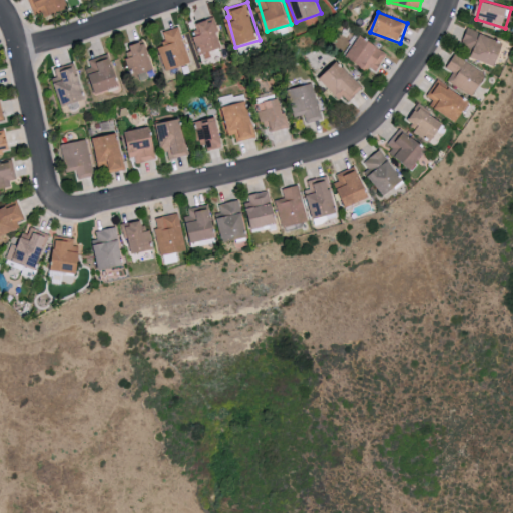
[(224,48),(215,17),(193,23),(199,46),(203,45),(205,53),(224,48)]
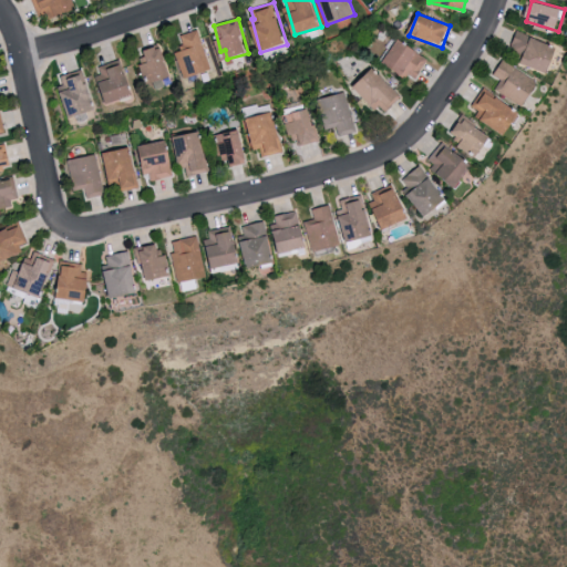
[(184,78),(210,70),(198,29),(179,34),(184,50),(176,52),(184,78)]
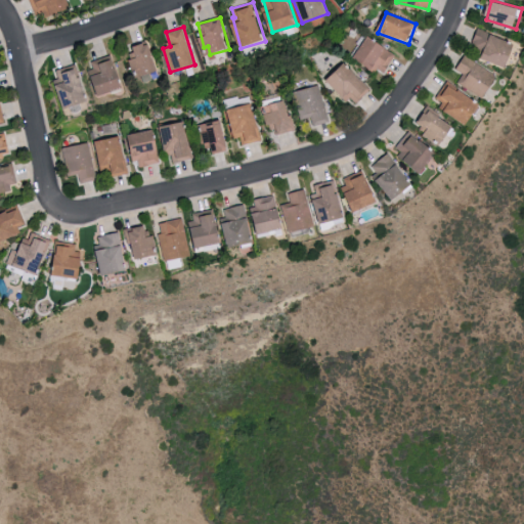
[(510,69),(519,44),(477,28),(470,46),(484,52),(482,57),(510,69)]
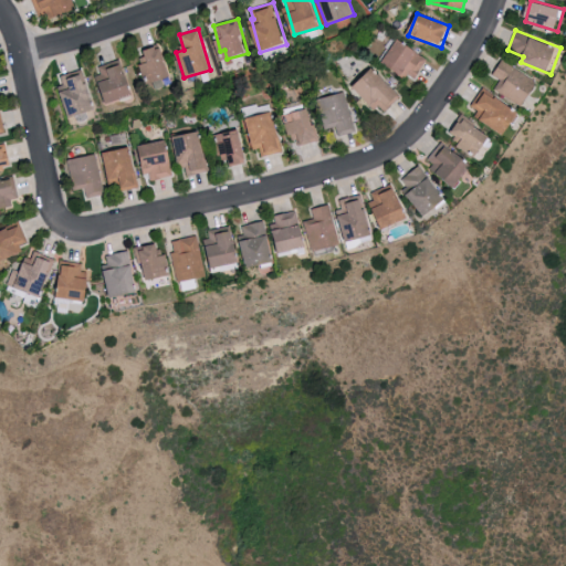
[(384,62),(415,80),(428,56),(397,39),(384,62)]
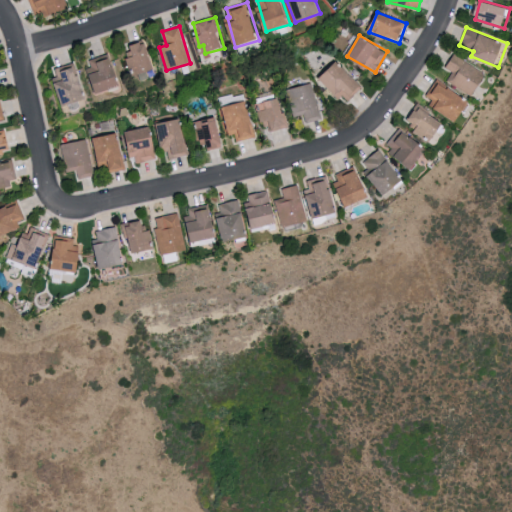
[(130,69),(135,67),(137,75),(155,69),(146,41),(131,46),(133,50),(124,52),(130,69)]
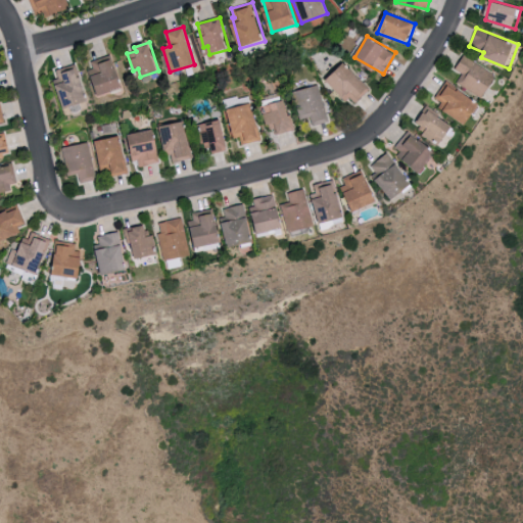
[(100,95),(124,87),(111,53),(88,61),(100,95)]
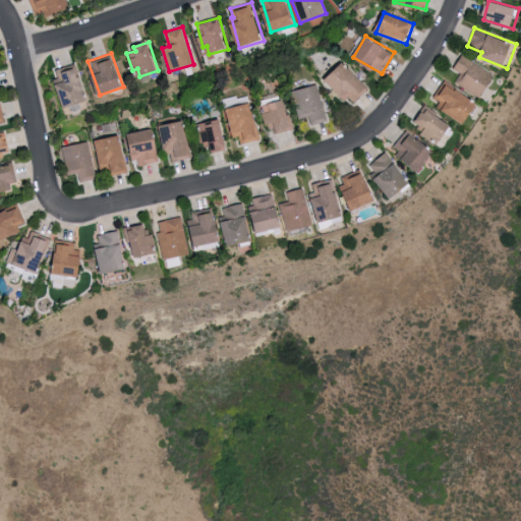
[(454,69),(460,72),(454,83),(483,97),(496,72),(460,56),(454,69)]
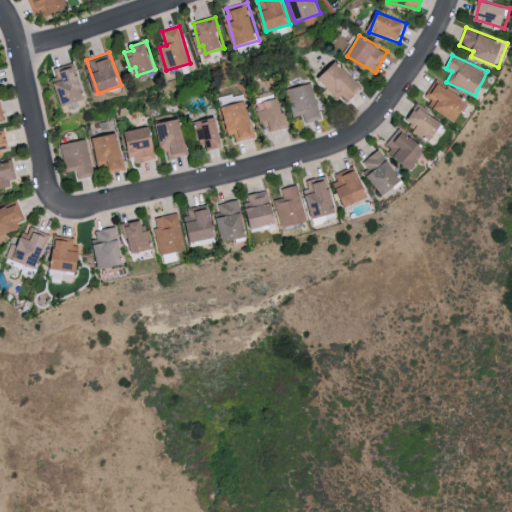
[(55,68),(57,77),(55,77),(62,106),(85,100),(75,62),(55,68)]
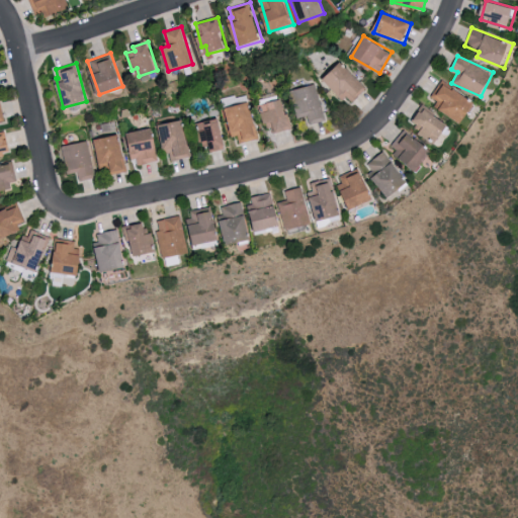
[(350,104),(366,87),(341,63),(325,79),(350,104)]
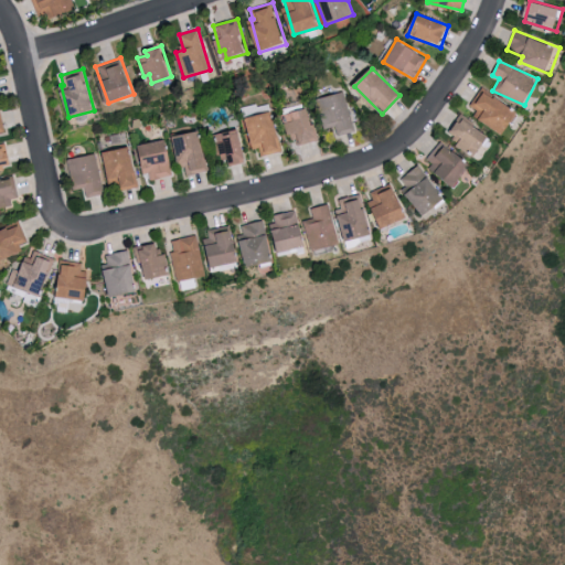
[(504,135),(520,114),(482,87),(467,108),(504,135)]
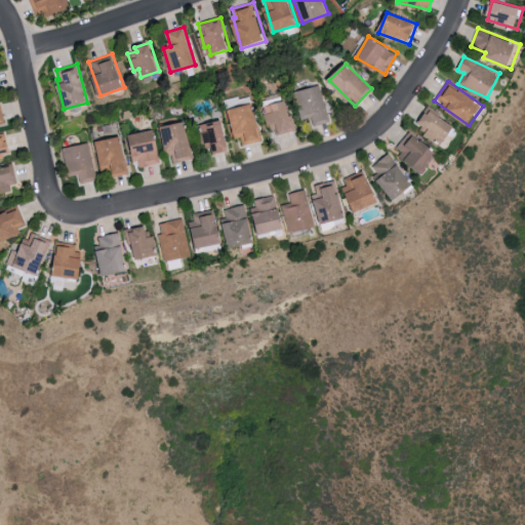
[(295,90),(301,119),(312,117),(313,125),(328,122),(321,85),(295,90)]
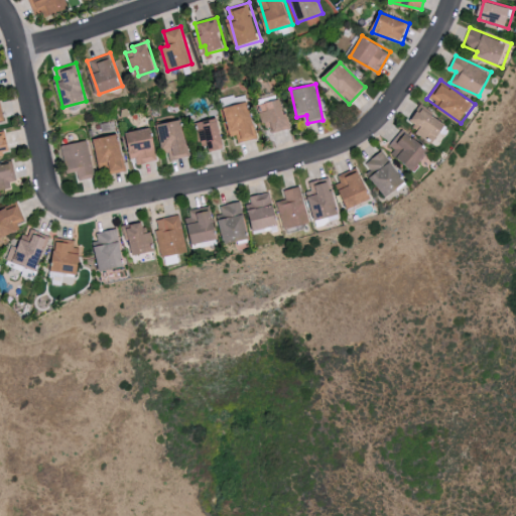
[(238,142),(257,137),(249,102),(224,108),(231,136),(236,134),(238,142)]
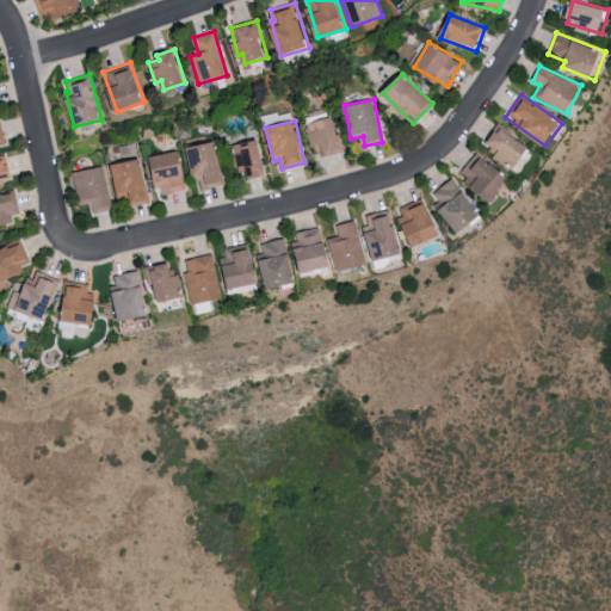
[(485,142),(494,147),(491,153),(517,168),(530,146),(495,124),(485,142)]
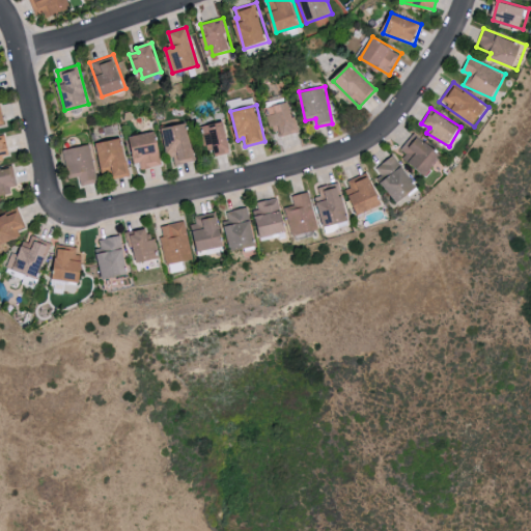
[(203,126),(210,155),(231,150),(225,120),(203,126)]
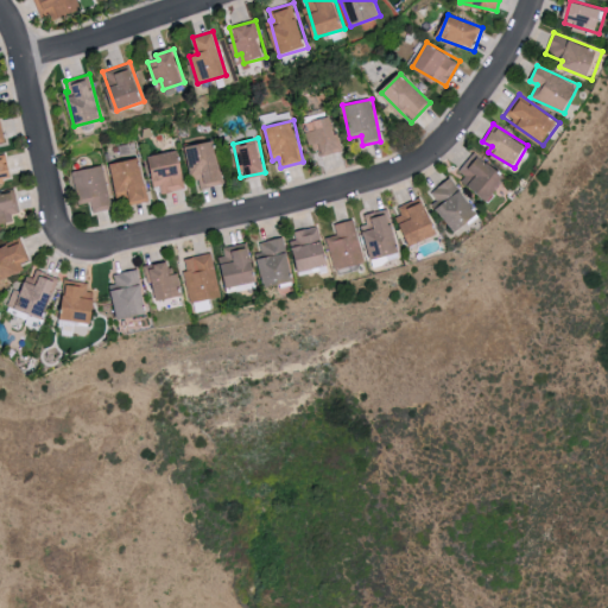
[(225,182),(214,140),(187,147),(197,189),(225,182)]
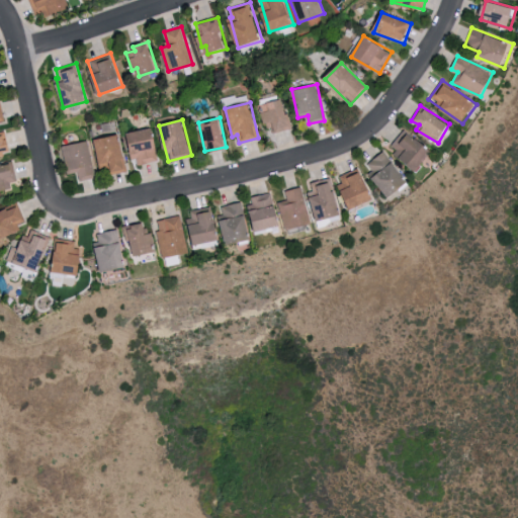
[(159,161),(153,127),(128,133),(135,165),(159,161)]
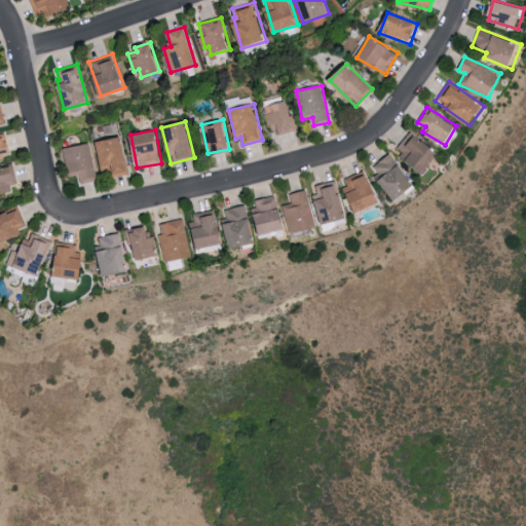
[(424,174),(440,153),(410,129),(395,149),(424,174)]
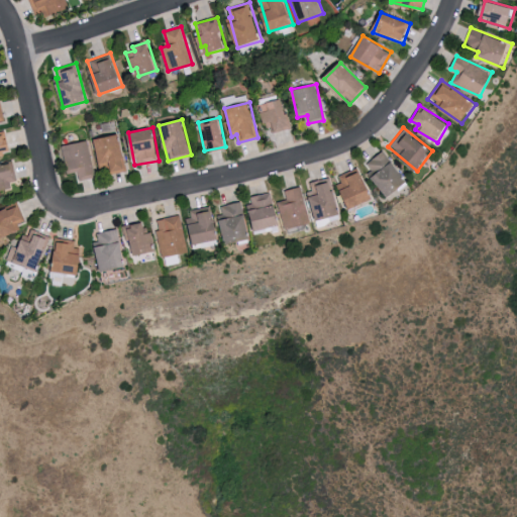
[(125,171),(121,134),(96,138),(99,167),(111,165),(112,173),(125,171)]
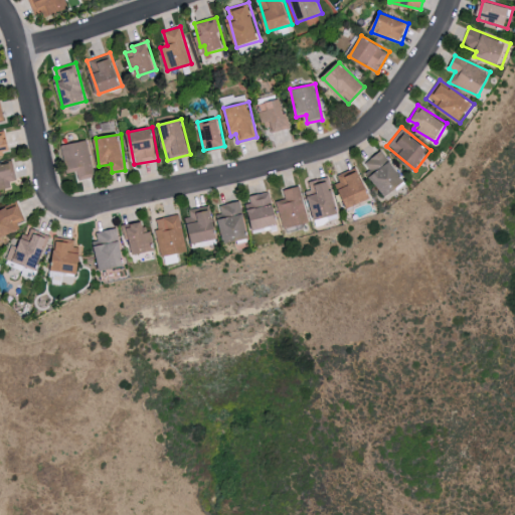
[(0,156),(10,155),(8,136),(0,136),(0,156)]
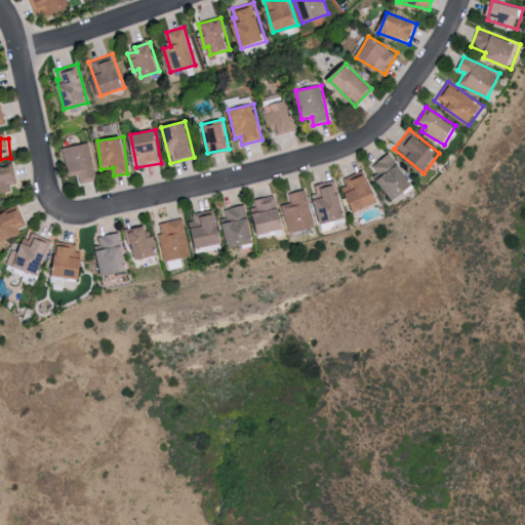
[(64,147),(68,175),(78,173),(80,183),(96,179),(89,143),(64,147)]
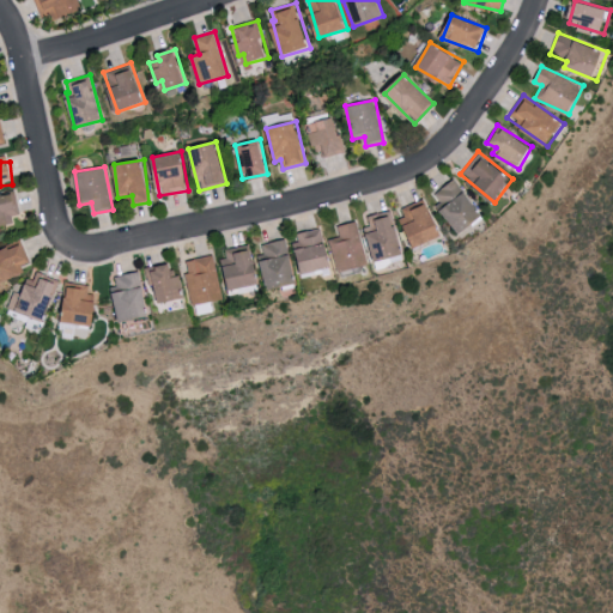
[(484,219),(456,177),(432,193),(460,235),(484,219)]
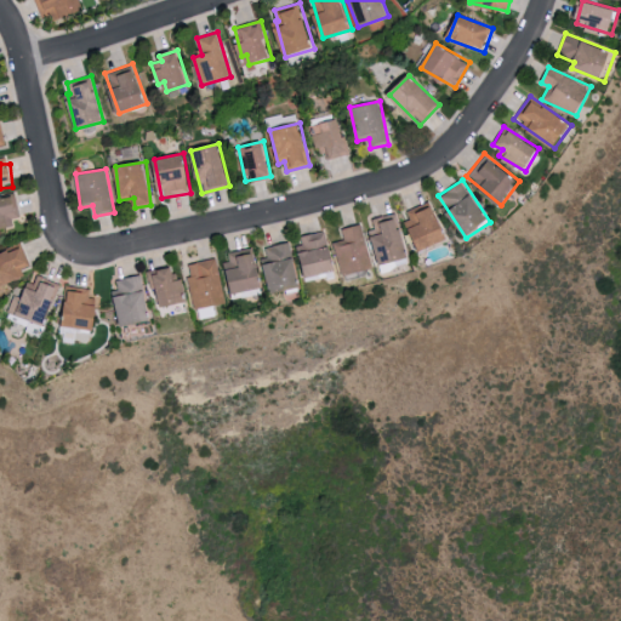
[(0,229),(20,226),(13,195),(0,198),(0,229)]
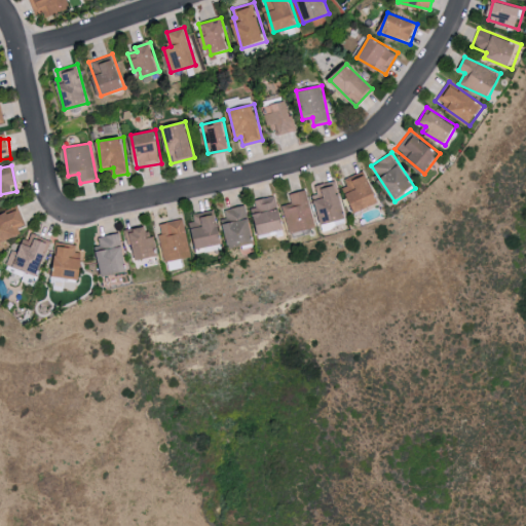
[(342,180),(358,213),(380,201),(365,170),(342,180)]
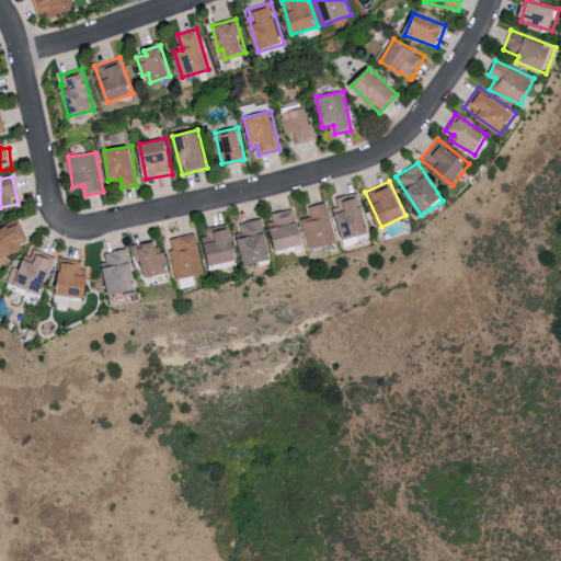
[(333,201),(345,240),(370,232),(358,193),(333,201)]
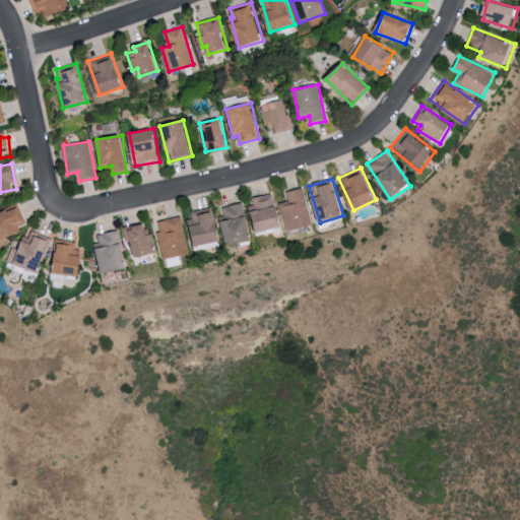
[(279,202),(286,231),(312,224),(304,188),(286,191),(288,200),(279,202)]
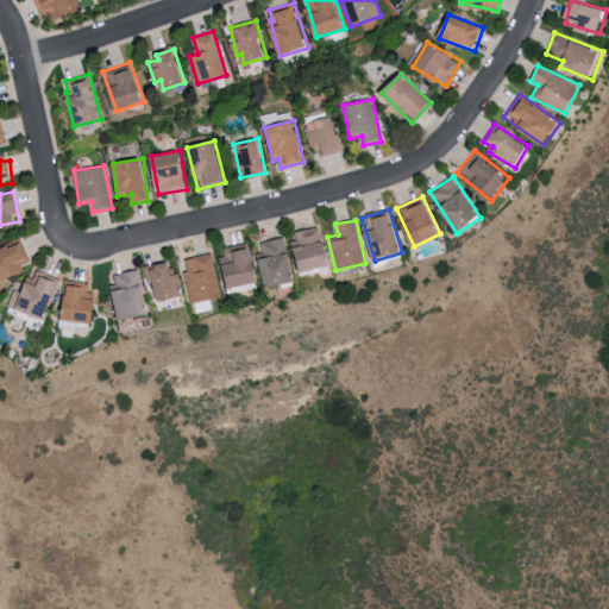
[(330,267),(321,226),(293,231),(300,271),(330,267)]
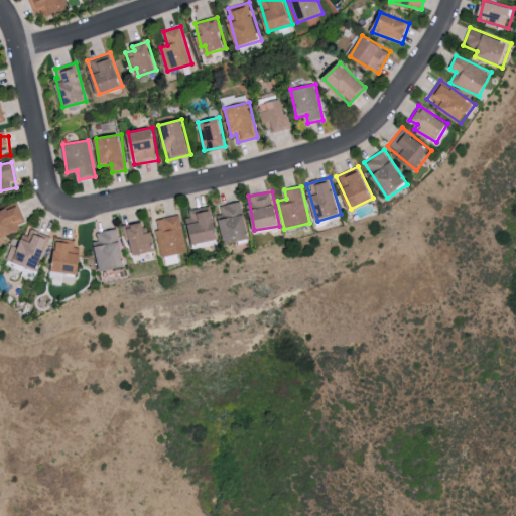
[(218,206),(227,244),(250,239),(241,201),(218,206)]
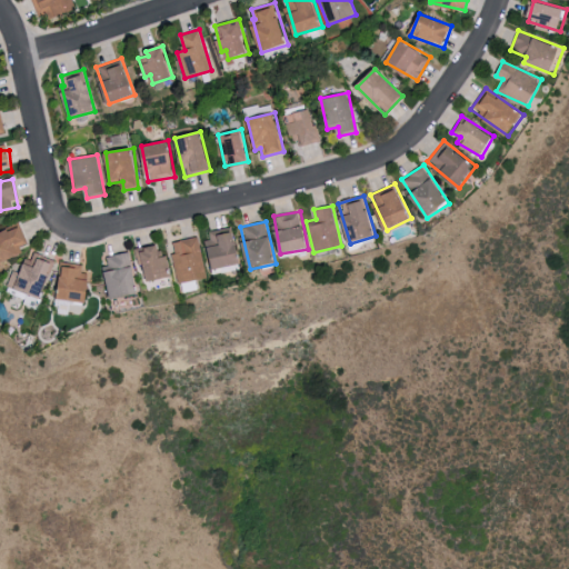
[(0,262),(22,256),(20,246),(28,243),(21,225),(0,231),(0,262)]
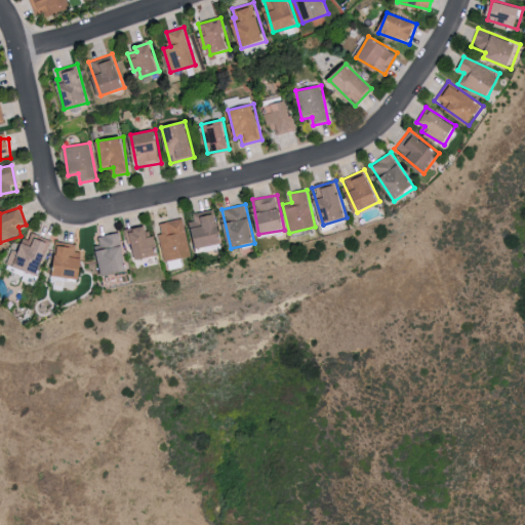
[(193,212),(194,220),(191,221),(196,248),(221,244),(215,208),(193,212)]
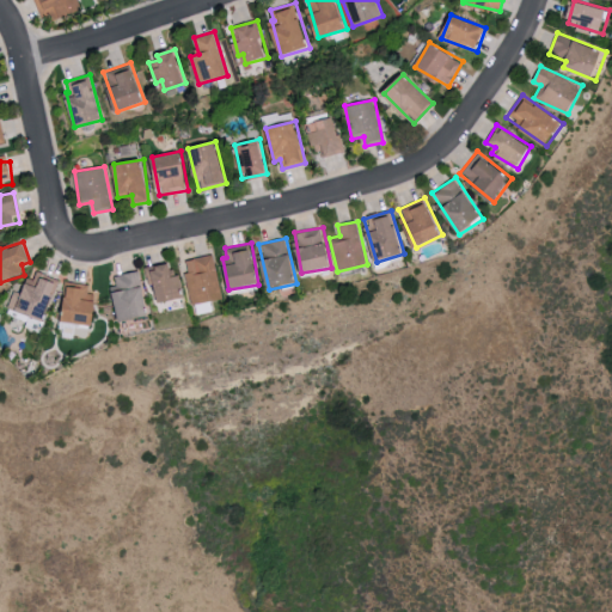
[(222,299),(213,255),(184,261),(194,305),(222,299)]
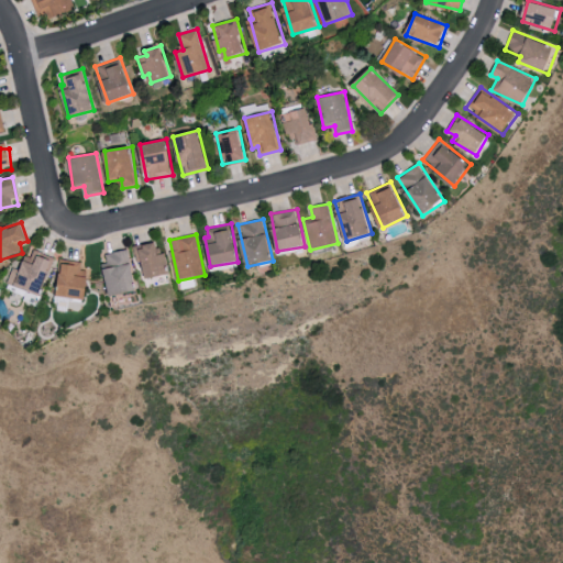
[(165,253),(158,254),(156,242),(136,245),(143,279),(168,274),(165,253)]
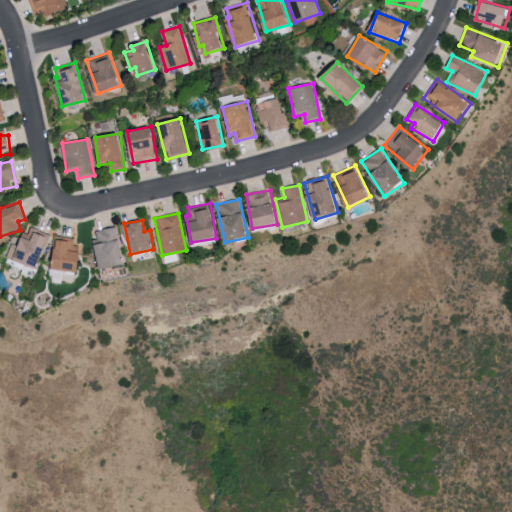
[(100,270),(124,265),(117,226),(96,230),(97,238),(94,239),(100,270)]
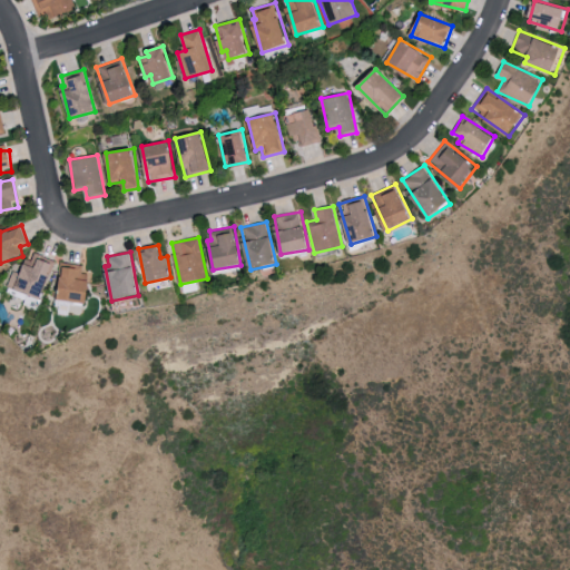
[(41,298),(55,262),(30,253),(22,274),(13,271),(7,286),(41,298)]
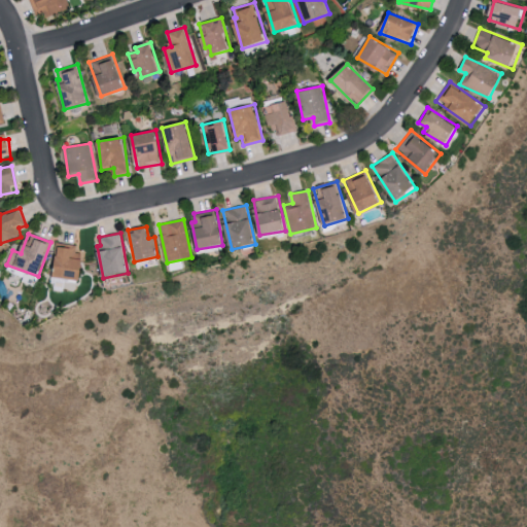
[(54,276),(80,281),(85,254),(75,252),(76,246),(60,243),(54,276)]
